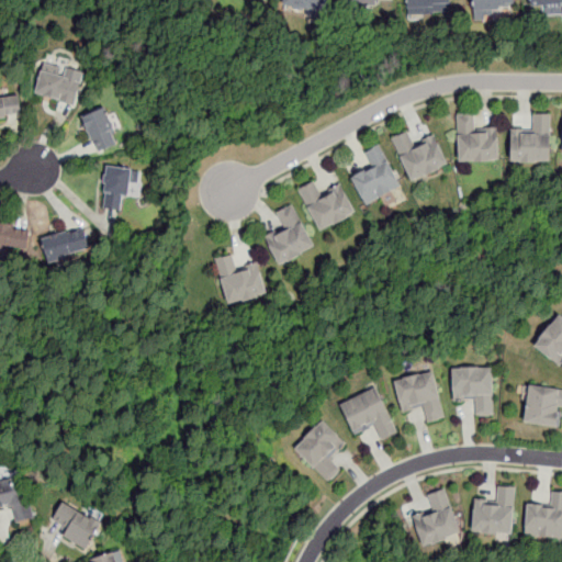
[(327,0),(324,18),(307,15),(308,9),(282,4),(282,0),(327,0)]
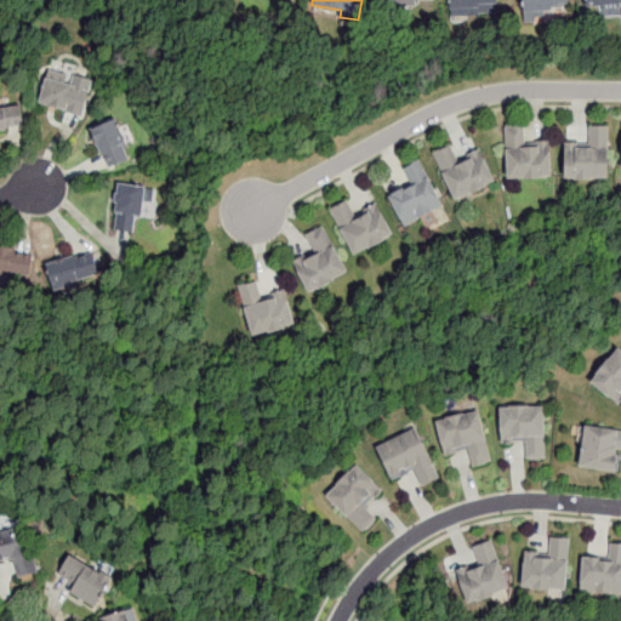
[(497,0),(499,12),(469,13),(468,6),(448,6),(446,0),(497,0)]
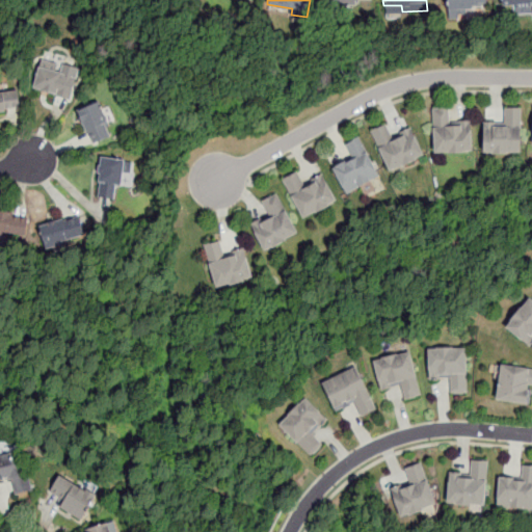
[(486,0),(487,3),(472,4),(472,8),(448,10),(447,0),(486,0)]
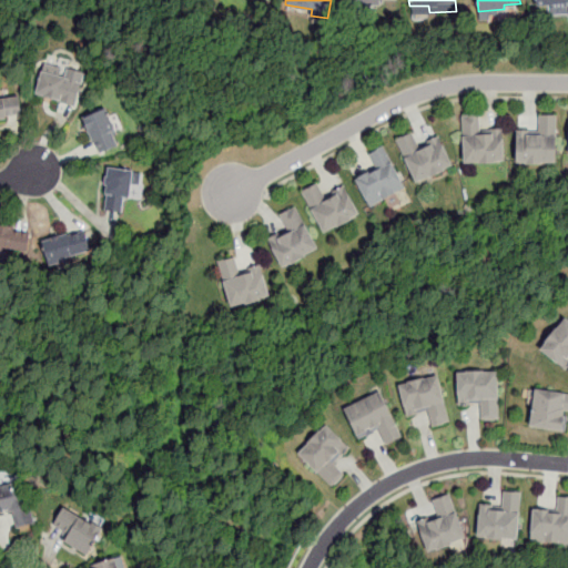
[(567,0),(535,0),(536,4),(548,3),(549,14),(567,13),(567,0)]
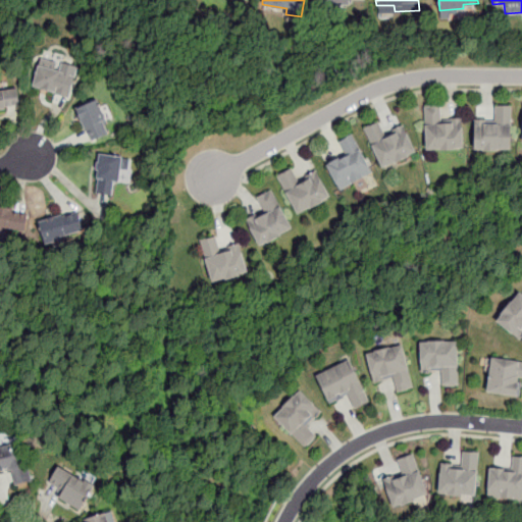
[(72,99),(82,68),(65,63),(62,71),(44,66),(37,88),(72,99)]
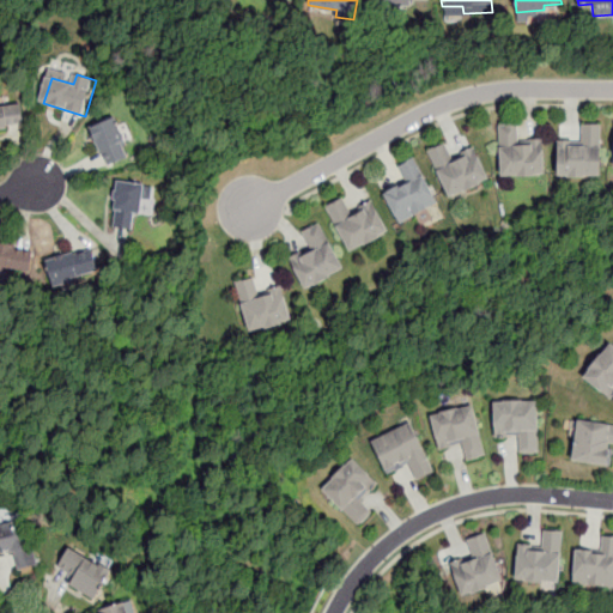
[(26,125),(24,105),(0,108),(0,131),(11,129),(11,127),(26,125)]
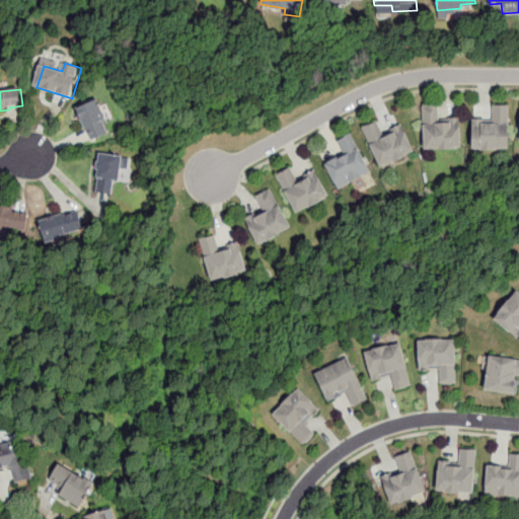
[(93,142),(80,109),(100,100),(109,122),(107,123),(113,134),(93,142)]
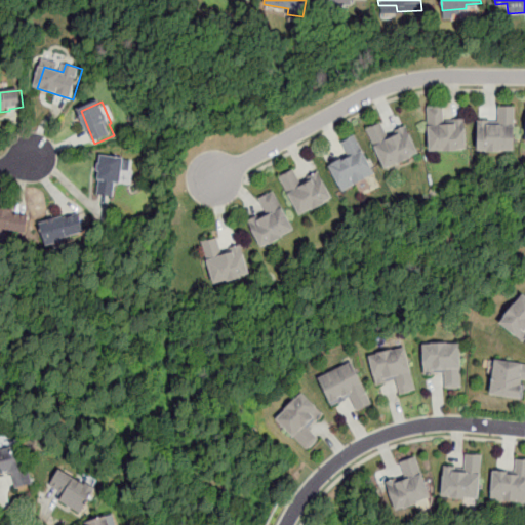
[(514,106),(496,106),(496,119),(477,119),(477,151),(514,151),(514,106)]
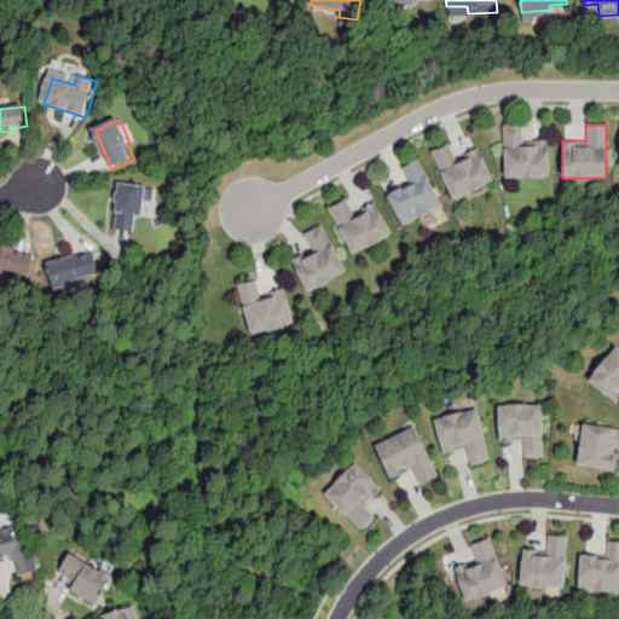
[(524,126),(503,126),(504,179),(549,178),(549,140),(524,142),(524,126)]
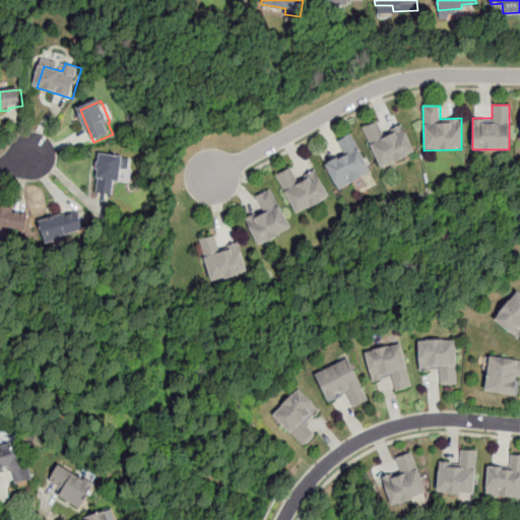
[(379,168),(414,153),(402,124),(383,132),(378,120),(363,126),(379,168)]
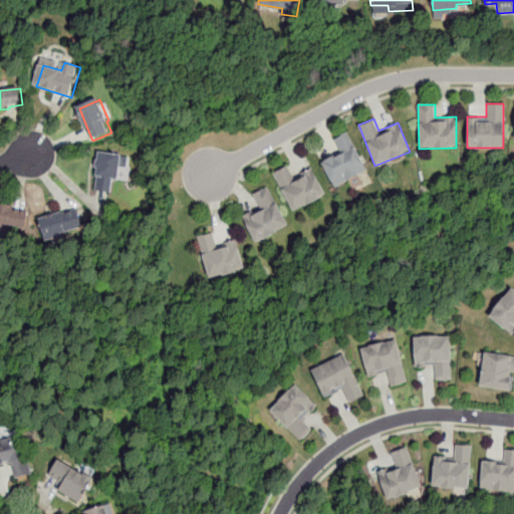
[(348,132),(331,140),(338,153),(320,162),(333,188),(367,172),(348,132)]
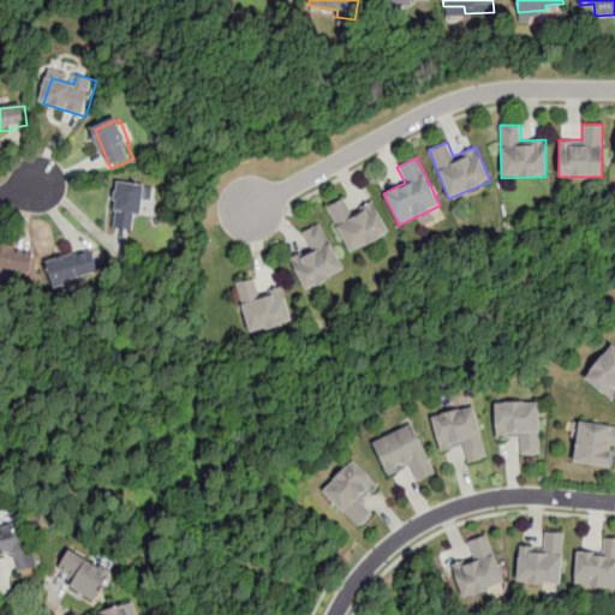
[(118,230),(123,183),(149,185),(145,215),(138,214),(137,232),(118,230)]
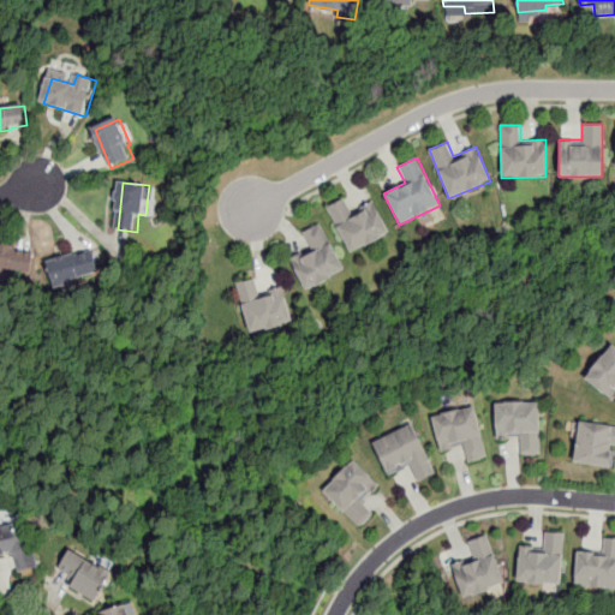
[(348,254),(389,236),(375,202),(352,212),(346,197),(327,206),(348,254)]
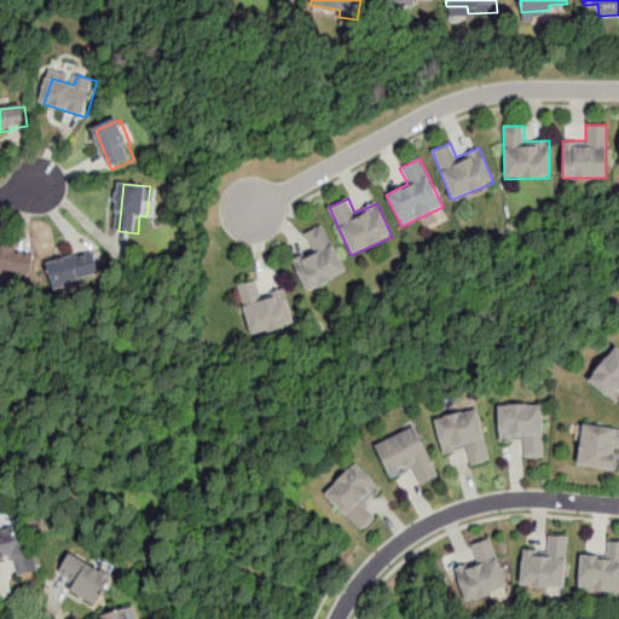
[(290,259),(306,291),(347,272),(324,224),(302,233),(310,249),(290,259)]
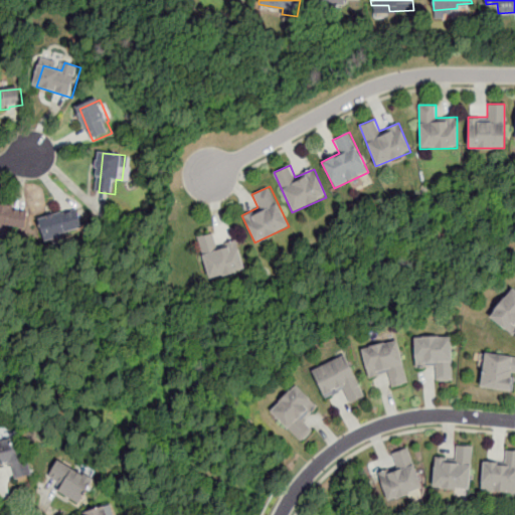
[(0,223),(0,204),(17,207),(16,211),(30,213),(28,227),(0,223)]
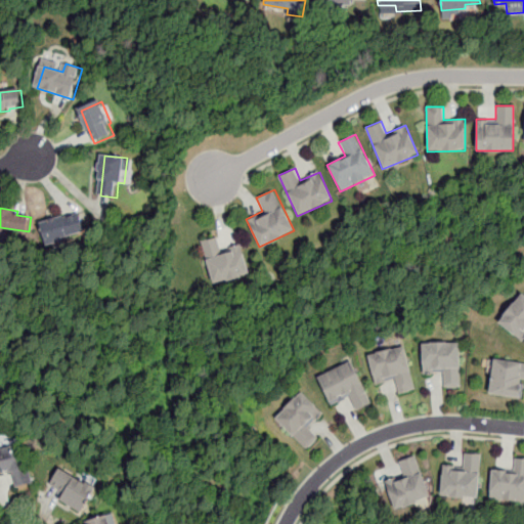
[(42,225),(48,244),(85,232),(80,214),(42,225)]
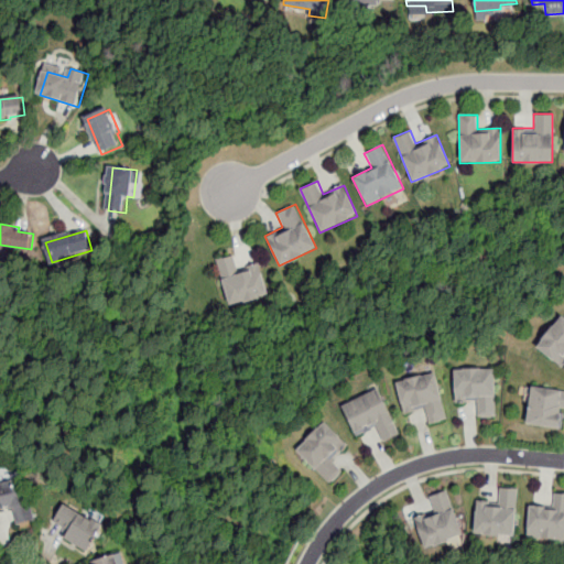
[(268,294),(259,263),(238,270),(234,255),(216,260),(228,306),(268,294)]
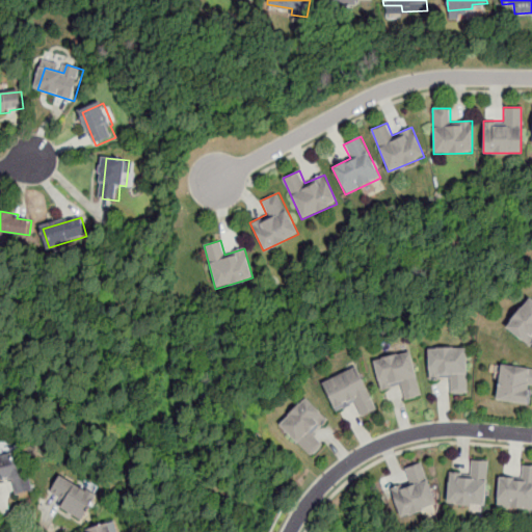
[(504,327),(529,346),(531,341),(531,299),(528,296),(504,327)]
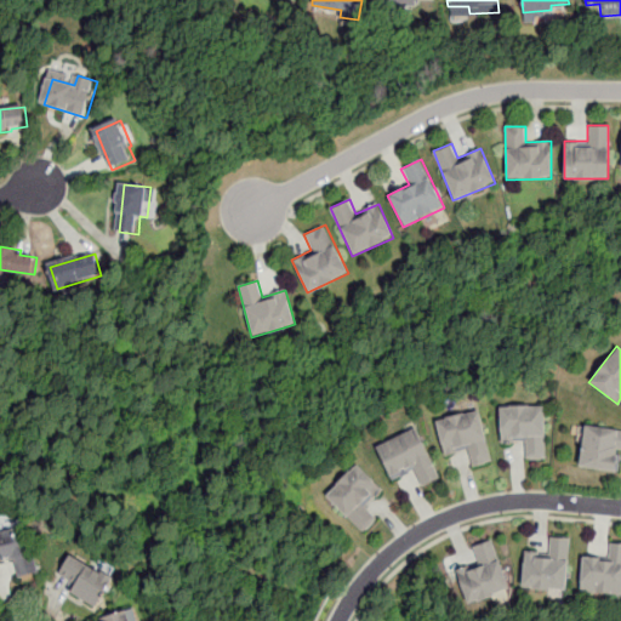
[(545,405),(500,405),(500,443),(524,443),(524,459),(545,459),(545,405)]
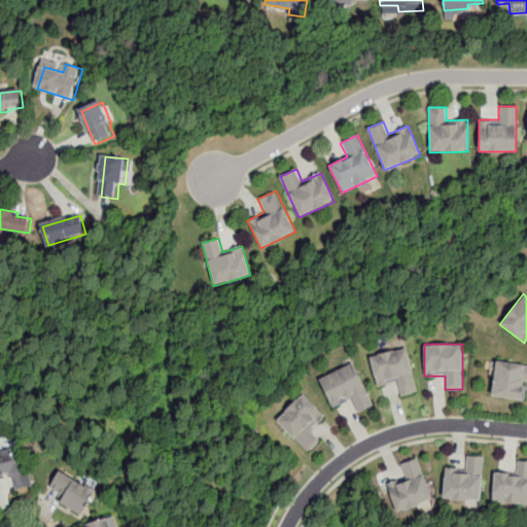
[(370,354),(377,387),(396,383),(399,395),(417,391),(408,347),(370,354)]
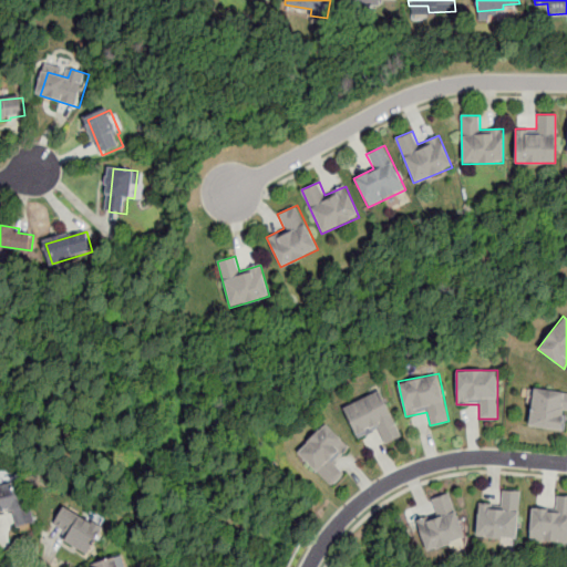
[(528,426),(565,431),(566,411),(566,391),(534,388),(528,426)]
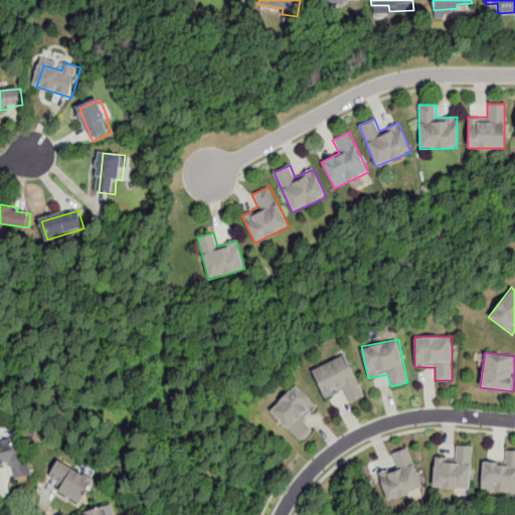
[(325,399),(344,392),(348,403),(364,397),(347,354),(312,368),(325,399)]
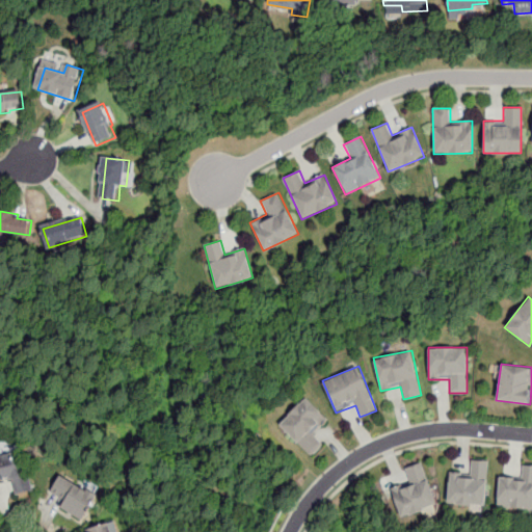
[(311,457),(324,444),(314,433),(328,419),(306,396),(277,424),(311,457)]
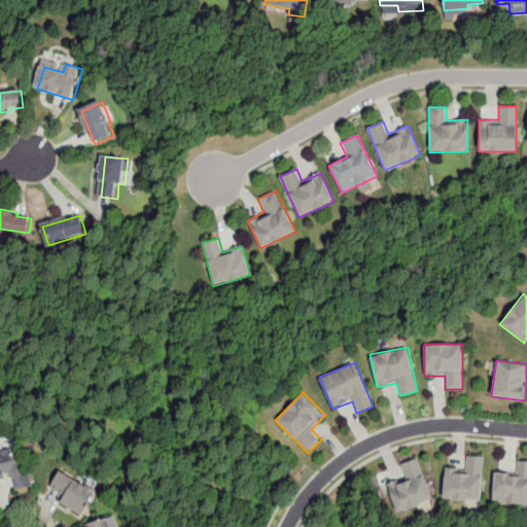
[(35,488),(27,450),(0,456),(0,479),(14,477),(19,492),(35,488)]
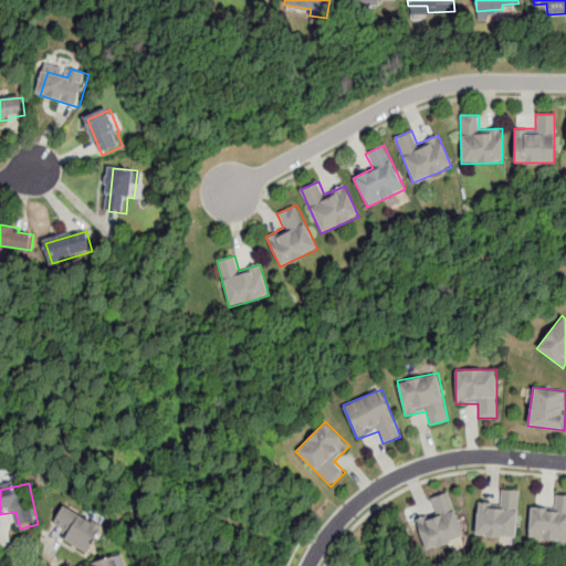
[(516,540),(519,490),(500,489),(500,503),(478,502),(475,537),(516,540)]
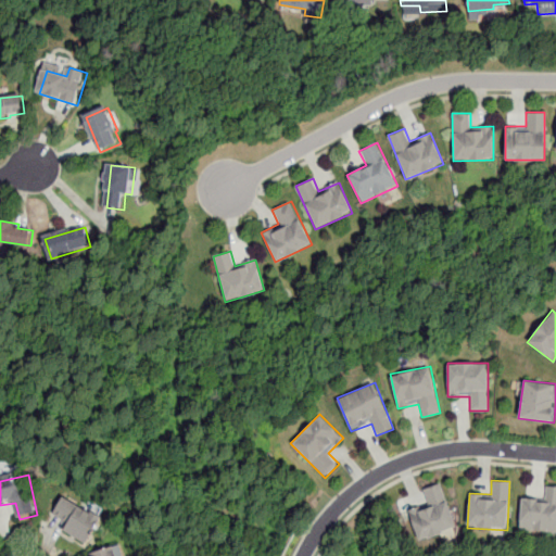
[(441,482),(421,489),(426,504),(408,508),(417,540),(455,529),(441,482)]
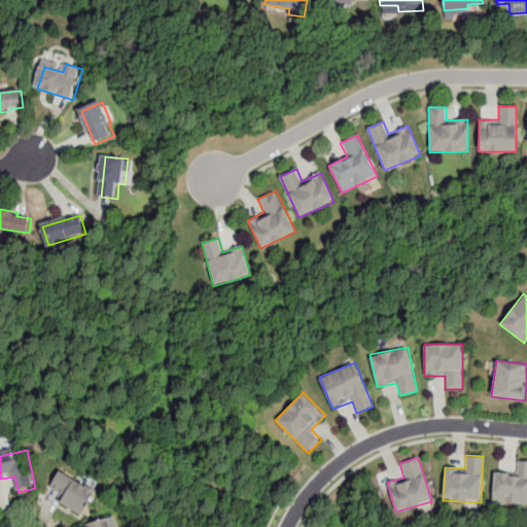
[(491,503),(526,505),(526,460),(517,459),(516,472),(494,470),(491,503)]
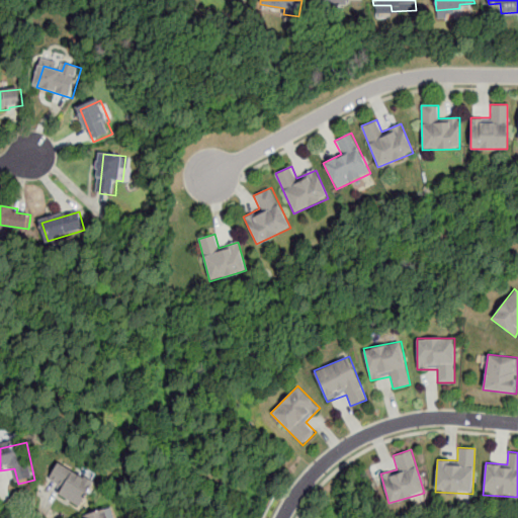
[(84,508),(98,485),(64,463),(54,481),(68,489),(64,496),(84,508)]
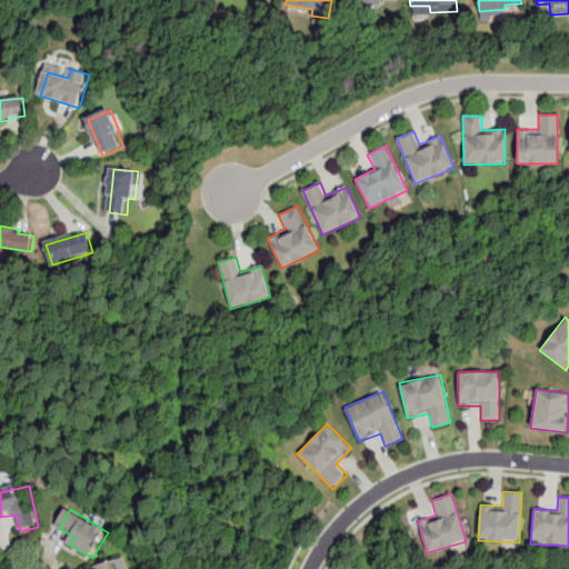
[(92,565),(92,568),(119,568),(117,559),(92,565)]
